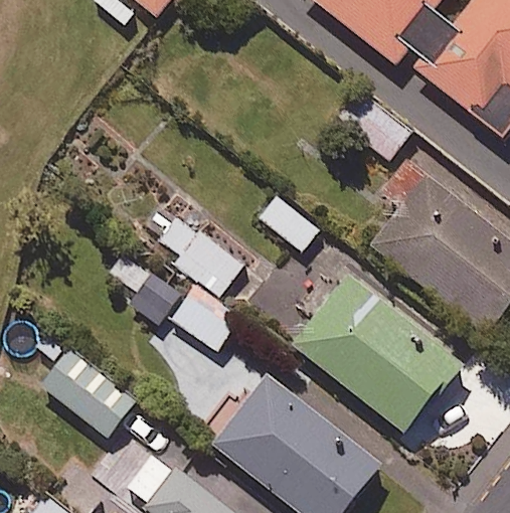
[(131,0),(154,18),(167,0),(131,0)]
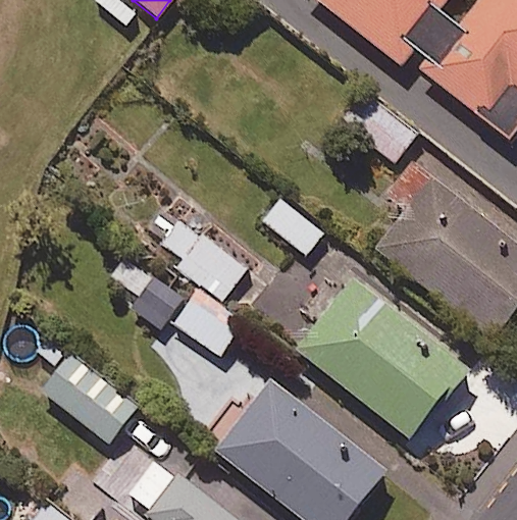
[(313,0),(495,145),(516,114),(516,0),(313,0)]
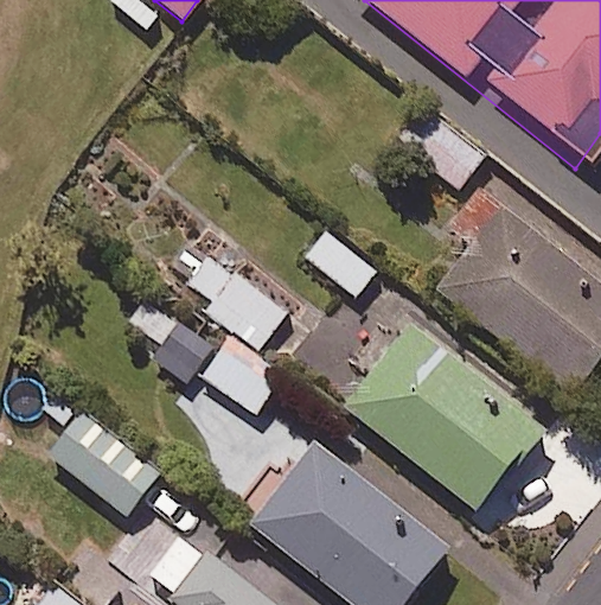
[(422,106),(392,145),(461,196),(490,155),(422,106)]
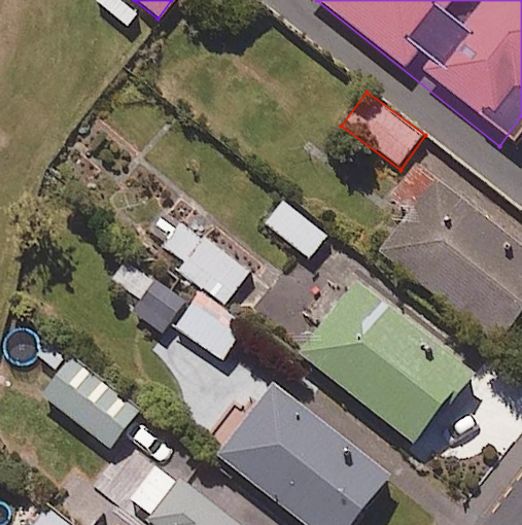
[(521,312),(521,245),(439,180),(383,251),(499,342),(521,312)]
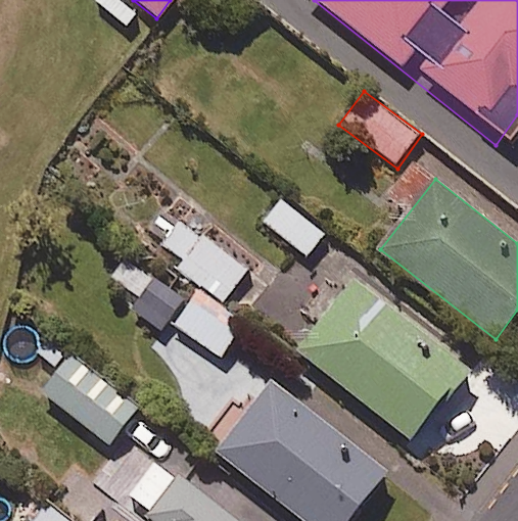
[(323,234),(280,200),(263,222),(305,255),(323,234)]
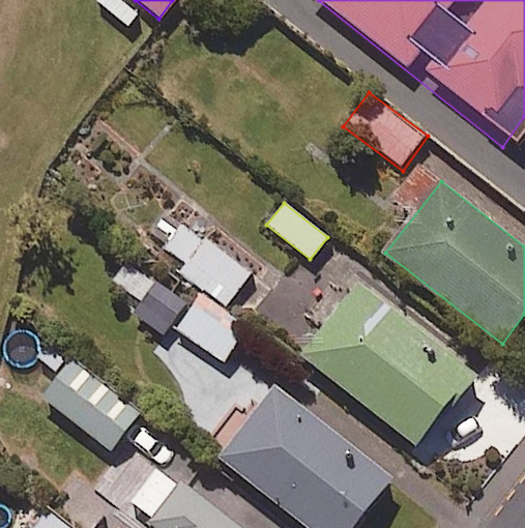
[(249,272),(166,212),(141,246),(224,306),(249,272)]
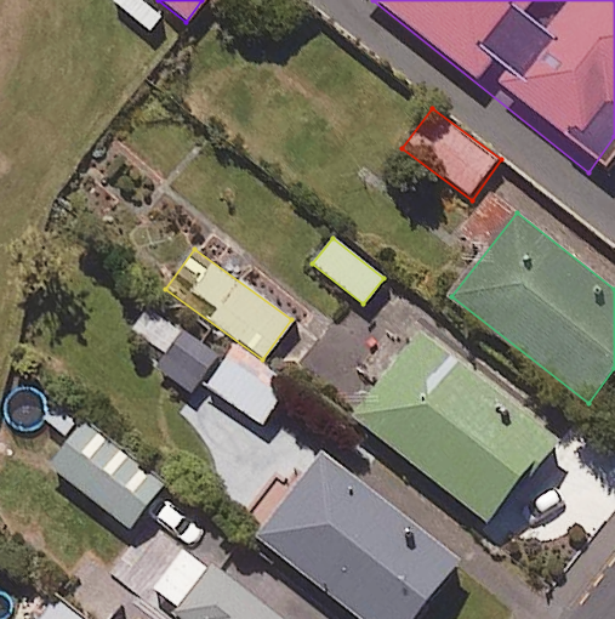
[(554,442),(421,333),(354,414),(488,523),(554,442)]
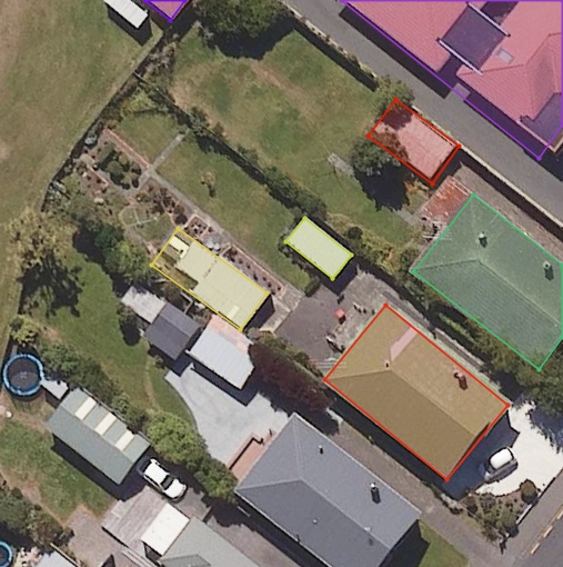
[(261,355),(212,318),(188,352),(237,388),(261,355)]
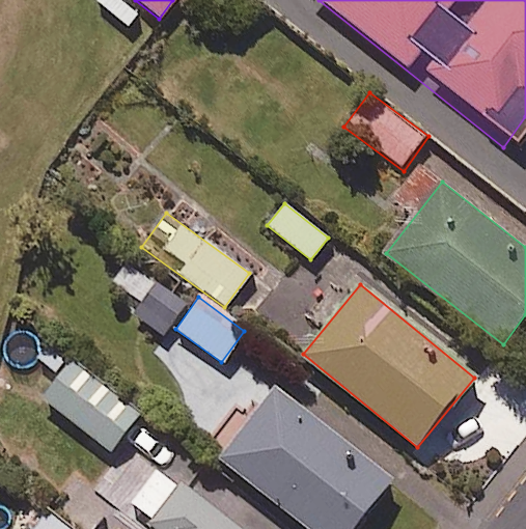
[(139,413),(70,360),(42,396),(111,449),(139,413)]
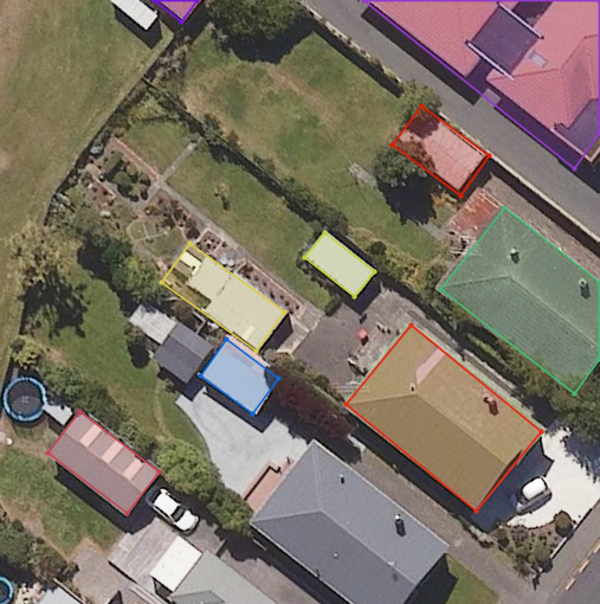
[(404,603),(450,547),(316,439),(251,521),(354,603),(404,603)]
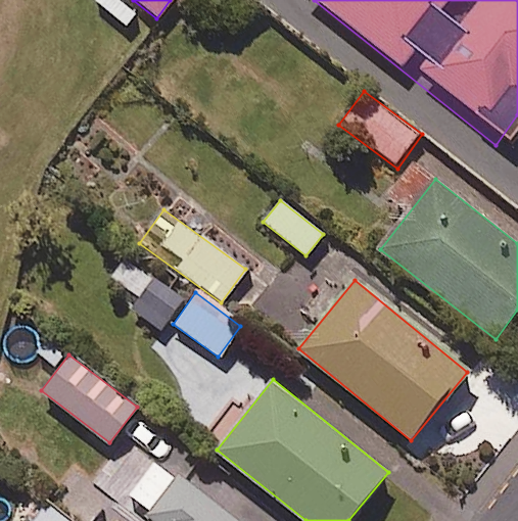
[(236,520),(159,459),(108,520),(236,520)]
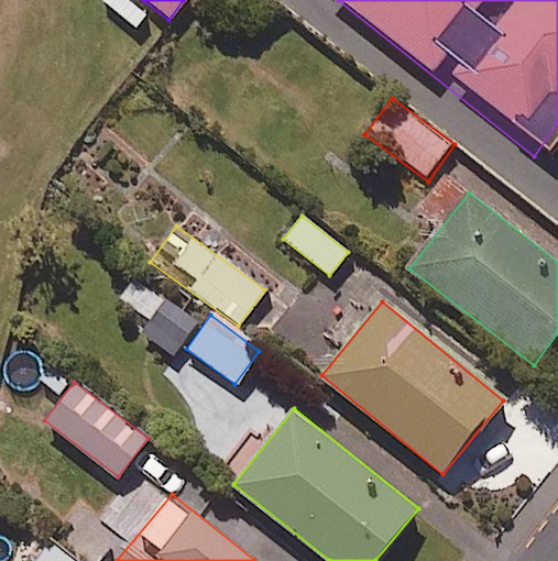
[(77,560),(50,540),(32,560),(77,560)]
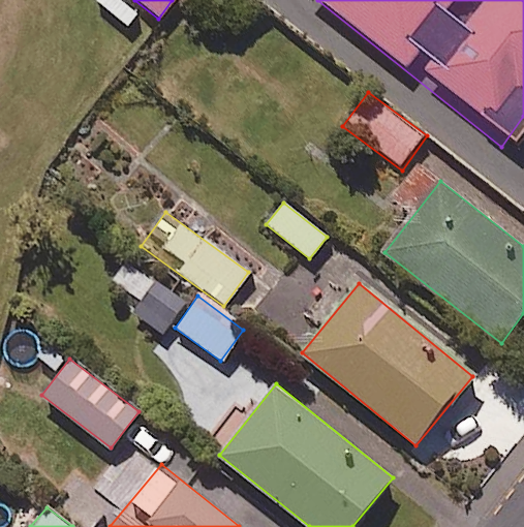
All buildings are outlined.
